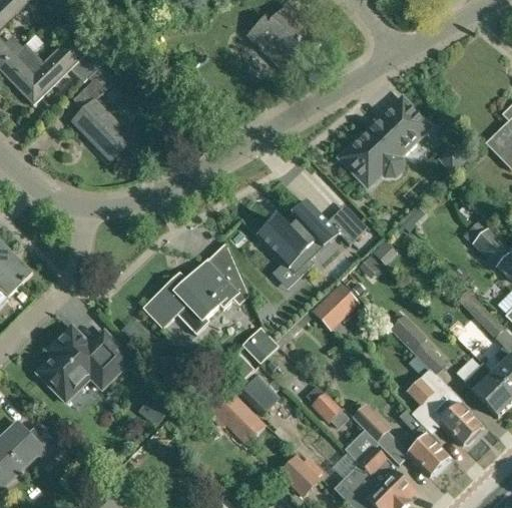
[(0,66),(21,46),(12,37),(5,43),(0,37),(0,27),(28,0),(0,0),(0,66)]
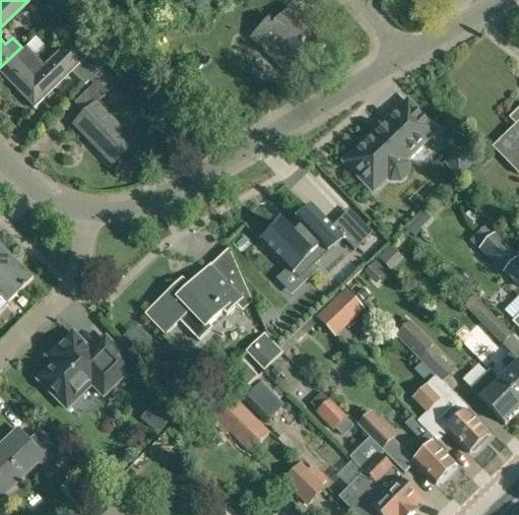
[(310,57),(327,40),(293,5),(276,21),(271,16),(253,35),(287,69),(304,52),(310,57)]
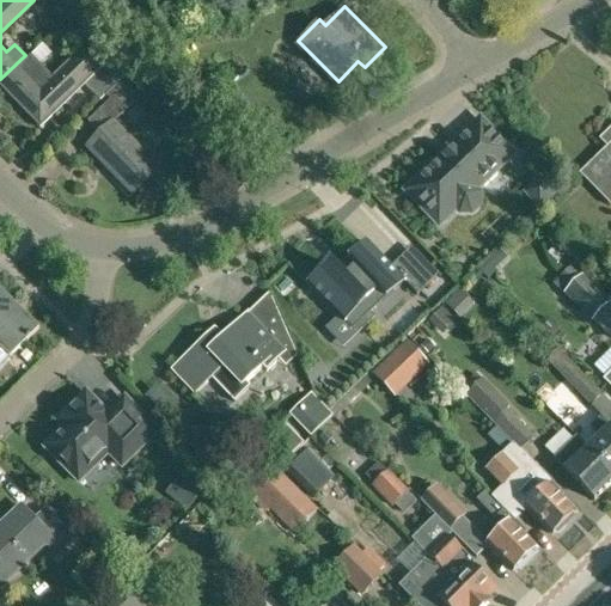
[(41,40),(25,55),(0,79),(41,120),(83,79),(99,96),(105,91),(117,78),(138,59),(120,41),(103,57),(87,41),(53,75),(38,61),(50,49),(41,40)]
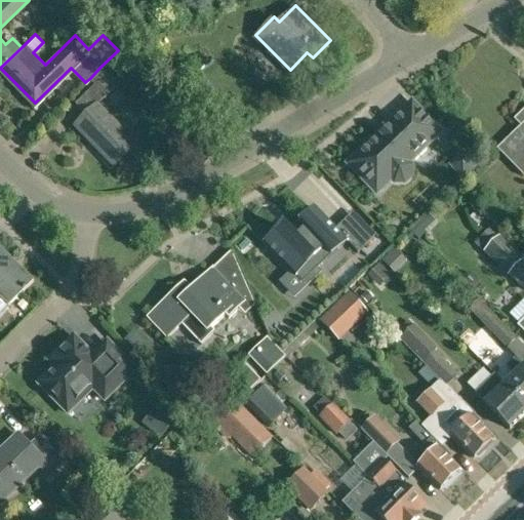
[(101,67),(90,78),(95,82),(76,101),(87,112),(76,123),(115,163),(126,153),(134,162),(147,150),(97,101),(116,82),(101,67)]
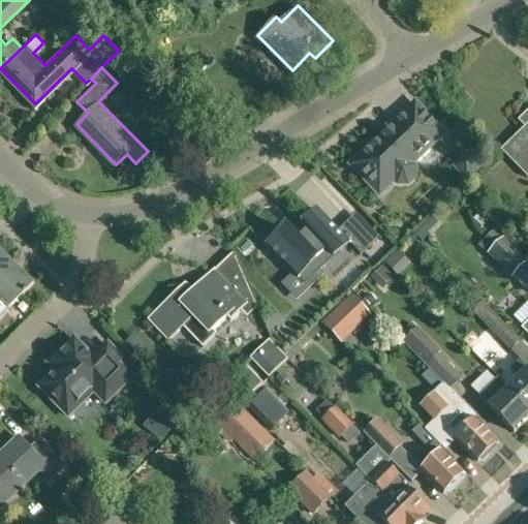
[(362,146),(348,159),(378,191),(394,177),(397,180),(402,181),(406,180),(410,177),(412,174),(413,170),(412,164),(410,161),(415,155),(417,157),(432,143),(431,142),(443,129),(414,99),(364,148),(362,146)]
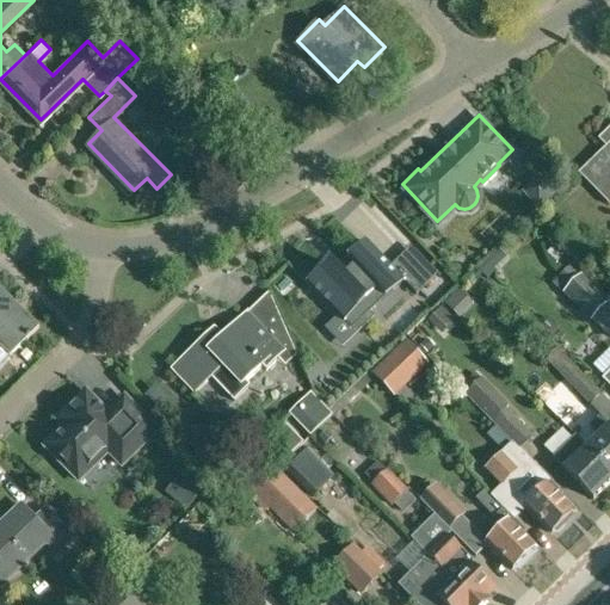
[(609,124),(599,135),(607,143),(581,170),(609,198),(609,124)]
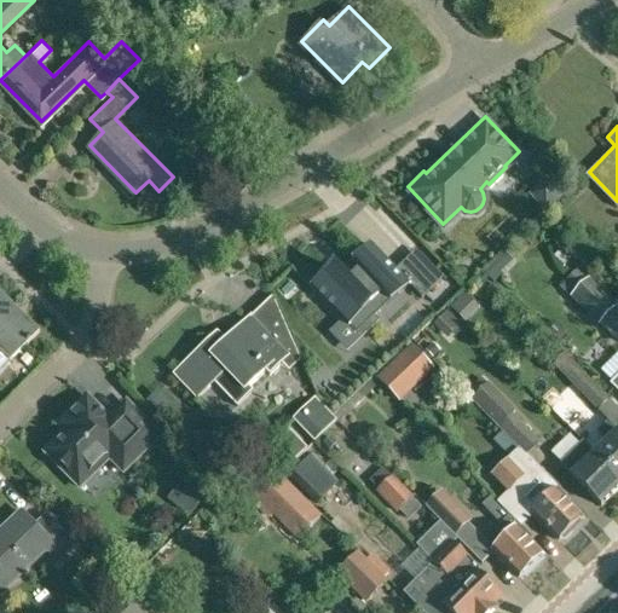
[(559,191),(546,178),(531,191),(544,204),(559,191)]
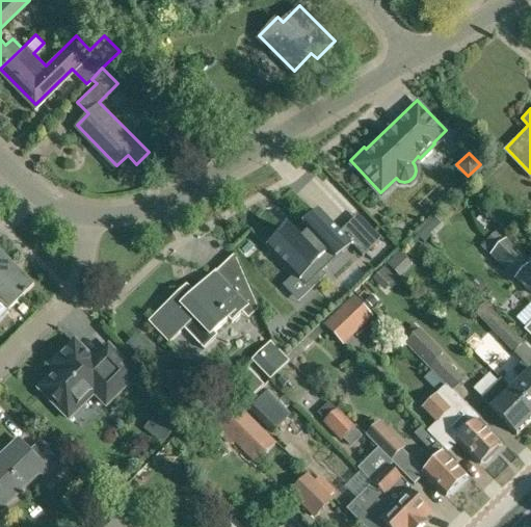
[(286,226),(267,243),(306,282),(350,239),(318,206),(302,221),(308,228),(297,237),(286,226)]
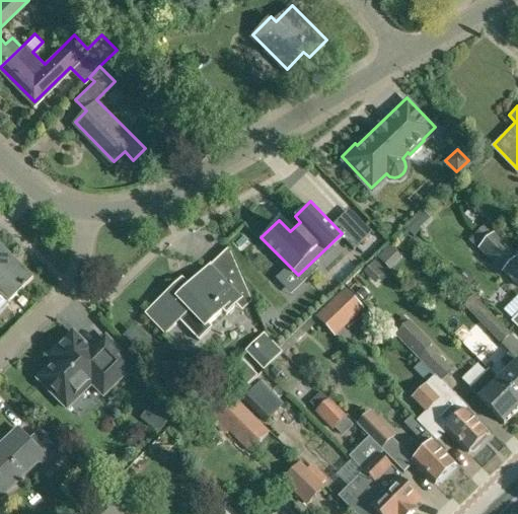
[(370,229),(363,222),(346,239),(353,246),(370,229)]
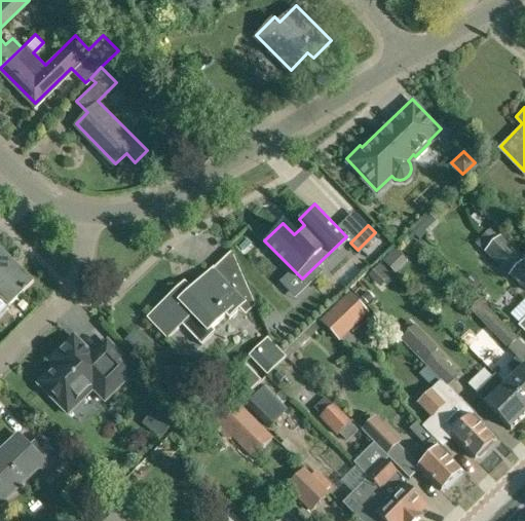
[(524,286),(524,261),(497,235),(487,226),(474,240),(507,271),(508,270),(524,287),(524,286)]
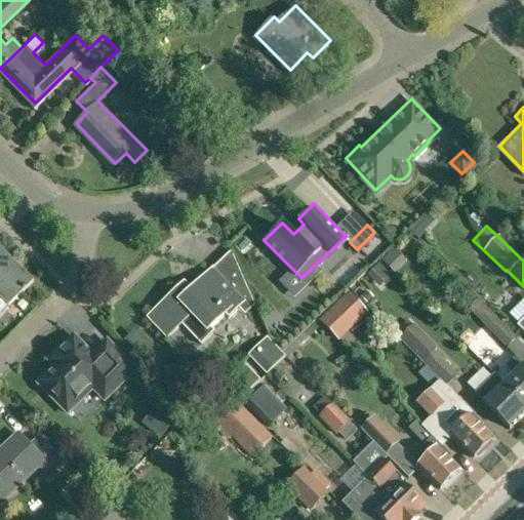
[(0,309),(7,303),(32,278),(0,244),(0,309)]
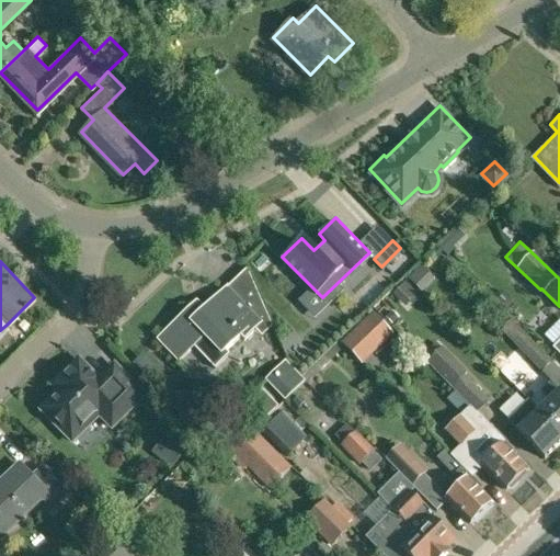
[(187,307),(157,336),(178,358),(193,342),(214,364),(227,351),(224,348),(240,332),(244,336),(252,328),(258,322),(266,315),(271,324),(272,322),(247,265),(246,267),(249,272),(233,287),(224,296),(219,292),(195,315),(187,307)]
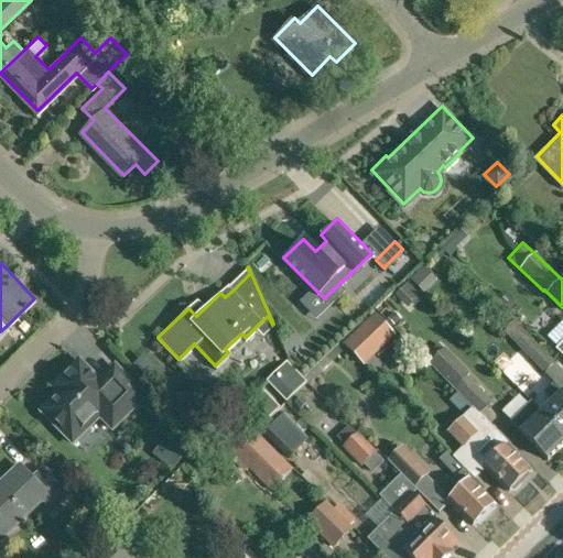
[(391,318),(358,349),(370,361),(402,330),(391,318)]
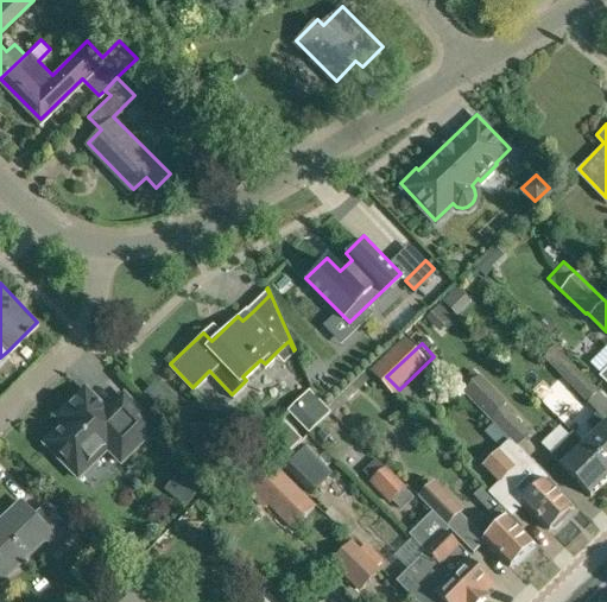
[(586,399),(595,410),(602,416),(606,411),(606,399),(598,388),(598,387),(554,343),(542,355),(586,399)]
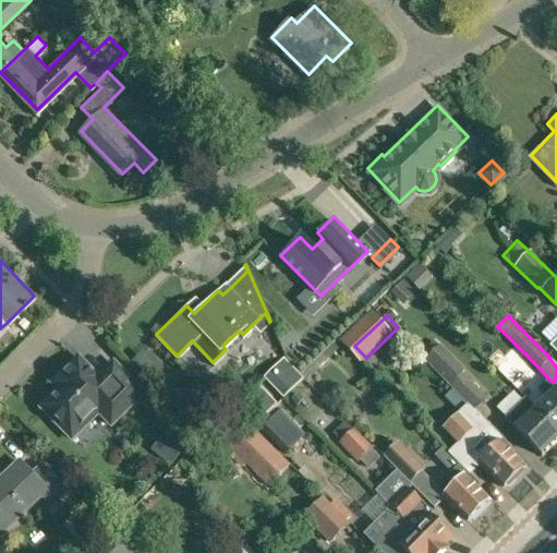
[(472,408),(473,407),(485,395),(461,370),(463,367),(439,341),(423,358),(467,401),(465,403),(472,408)]
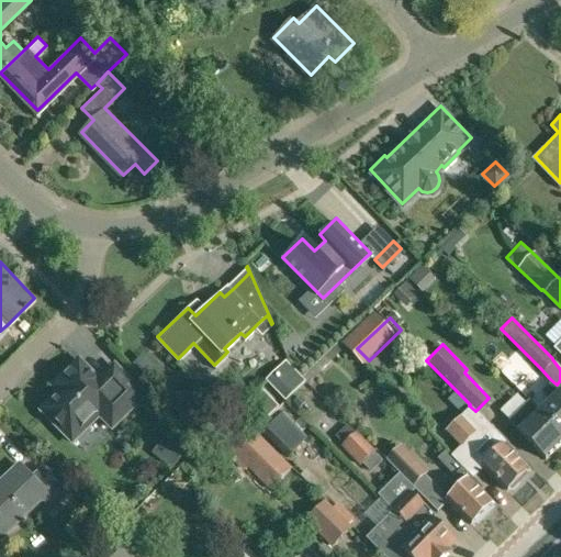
[(283,398),(304,378),(284,357),(264,377),(283,398)]
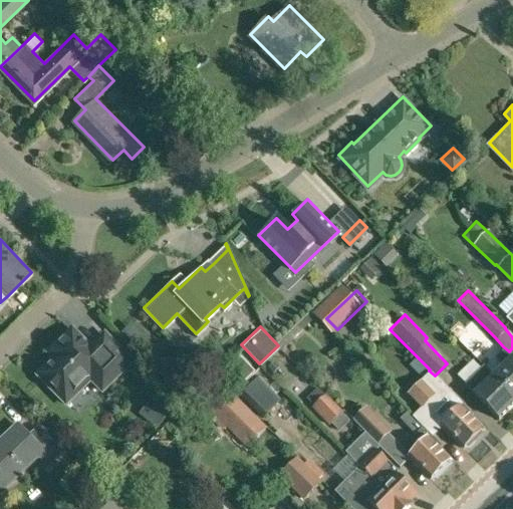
[(100,388),(131,359),(103,331),(86,348),(68,329),(47,350),(53,356),(37,372),(64,401),(89,376),(100,388)]
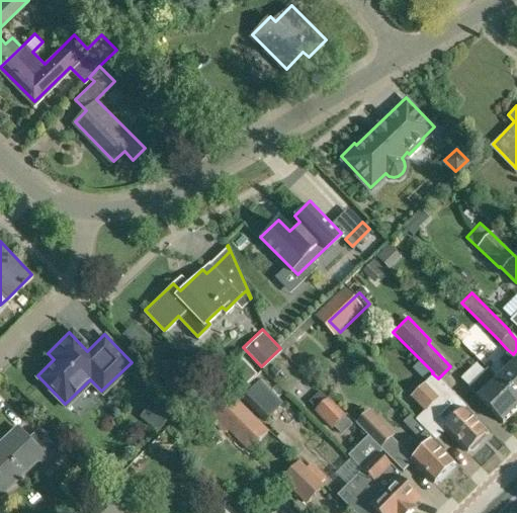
[(516,358),(513,354),(507,349),(499,356),(508,365),(497,376),(516,396),(516,358)]
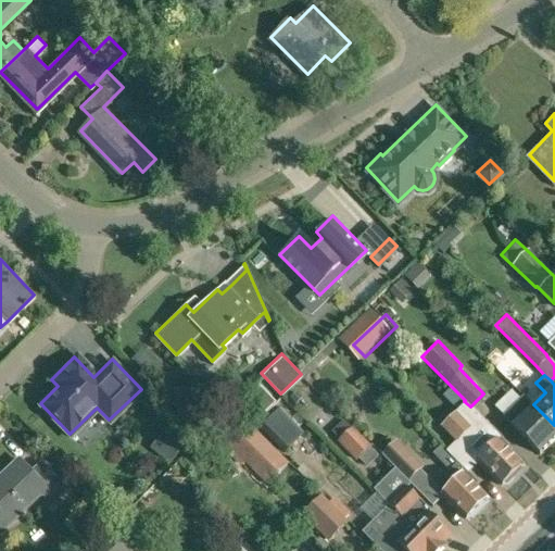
[(554,435),(554,425),(533,404),(522,393),(503,413),(513,424),(540,451),(541,450),(541,449),(554,435)]
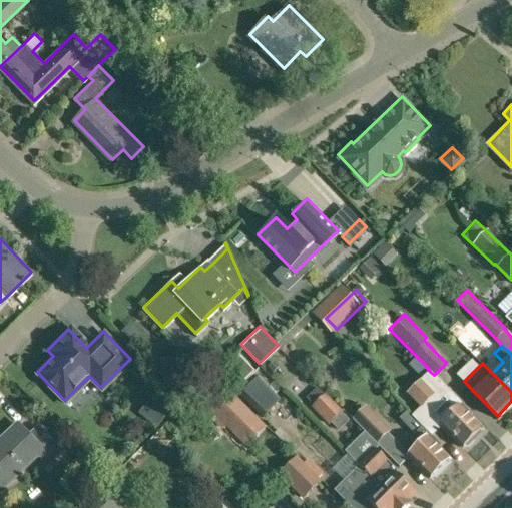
[(434,375),(428,370),(419,379),(432,393),(411,414),(430,432),(440,422),(462,444),(481,426),(469,414),(472,411),(435,374),(434,375)]
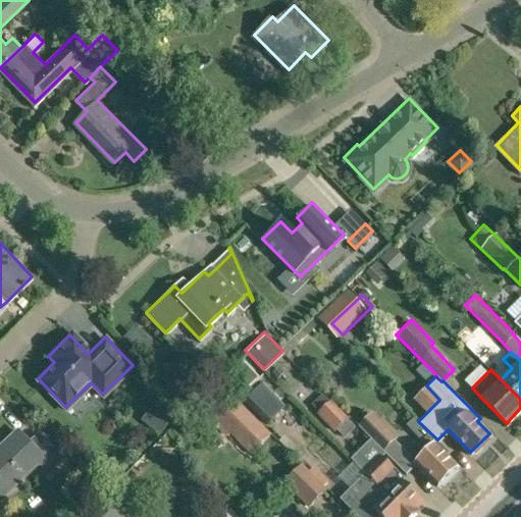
[(282,402),(261,379),(243,398),(264,420),(282,402)]
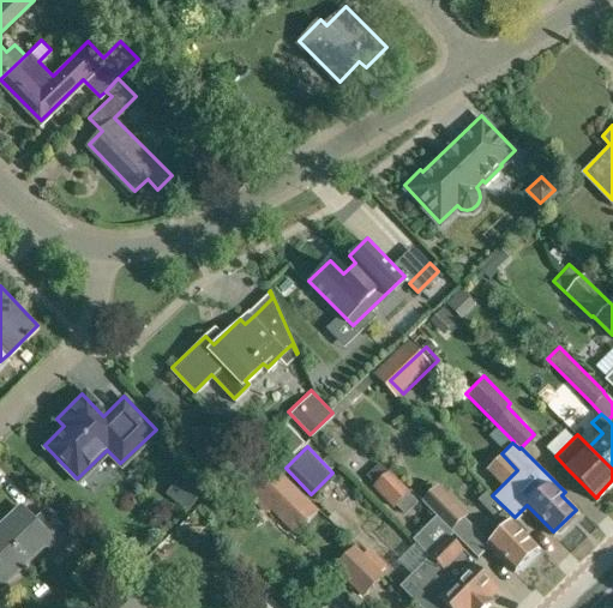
[(292,530),(305,517),(314,507),(264,457),(241,480),(292,530)]
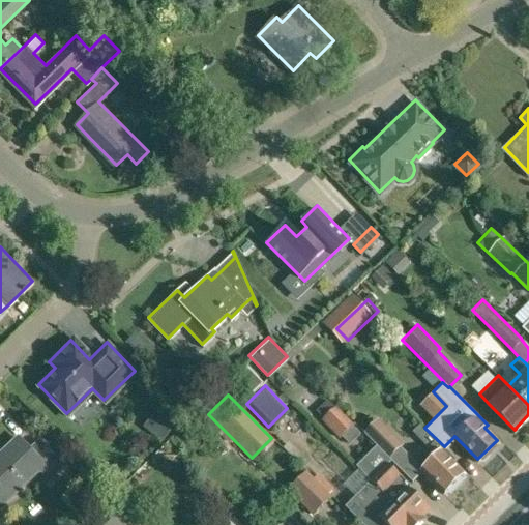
[(339,436),(351,423),(333,405),(320,417),(339,436)]
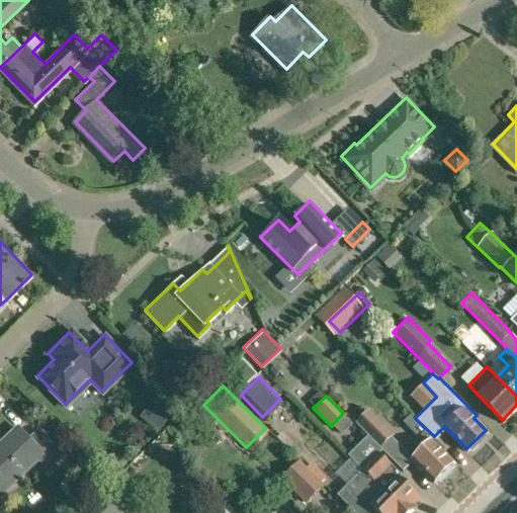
[(410,457),(412,455),(391,434),(392,433),(368,410),(356,422),(403,468),(412,459),(410,457)]
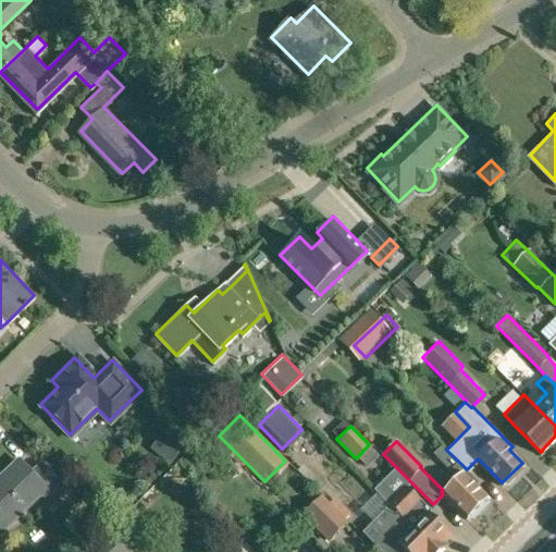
[(467,469),(446,450),(441,443),(432,452),(449,468),(444,473),(454,482),(444,491),(443,490),(441,492),(443,494),(444,493),(467,516),(486,495),(473,483),(477,480),(467,469)]
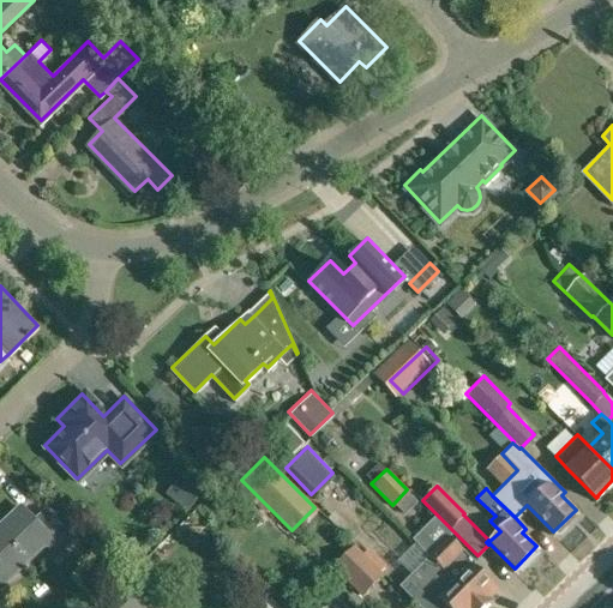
[(55,554),(71,539),(44,511),(35,521),(19,504),(0,523),(0,584),(43,542),(55,554)]
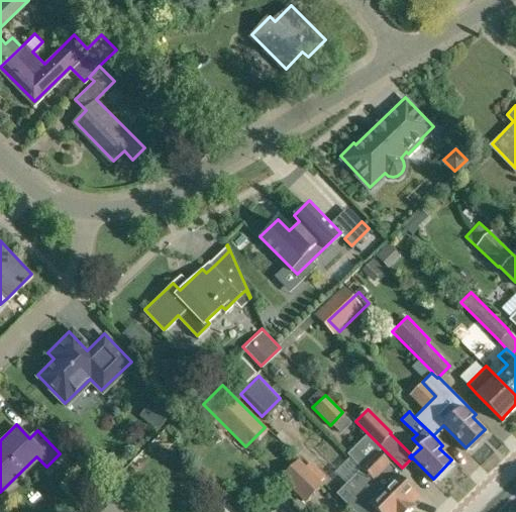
[(360,466),(406,511),(413,504),(411,502),(417,495),(398,476),(401,473),(378,448),(360,466)]
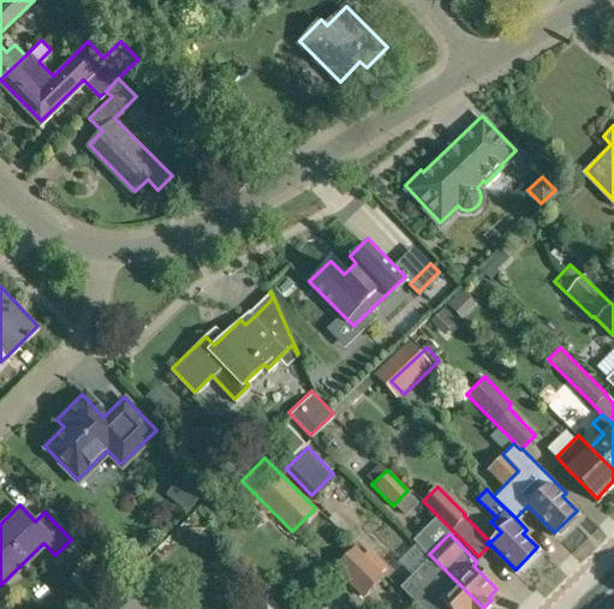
[(385,573),(353,544),(332,566),(362,595),(385,573)]
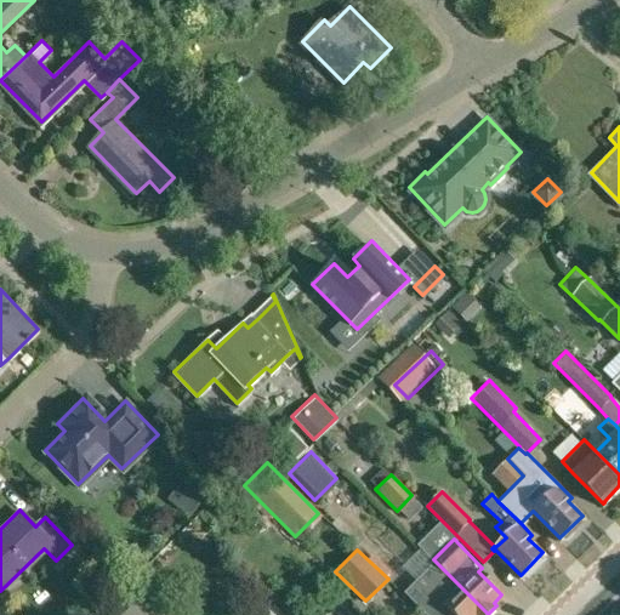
[(485,614),(488,614),(433,559),(414,580),(441,607),(443,603),(455,614),(485,614)]
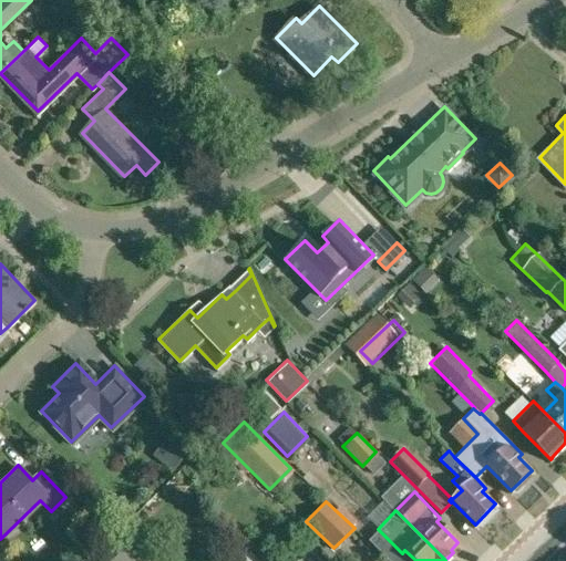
[(133,560),(148,546),(129,525),(89,560),(133,560)]
